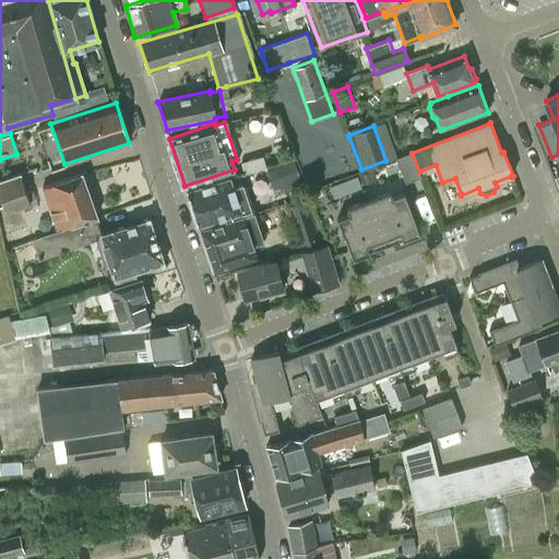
[(419,171),(412,153),(396,158),(405,183),(420,177),(419,171)]
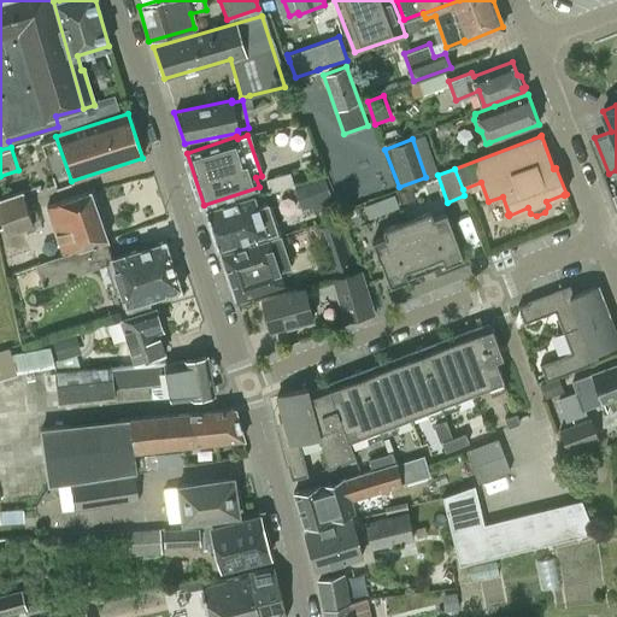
[(289,172),(266,178),(270,191),(293,184),(289,172)]
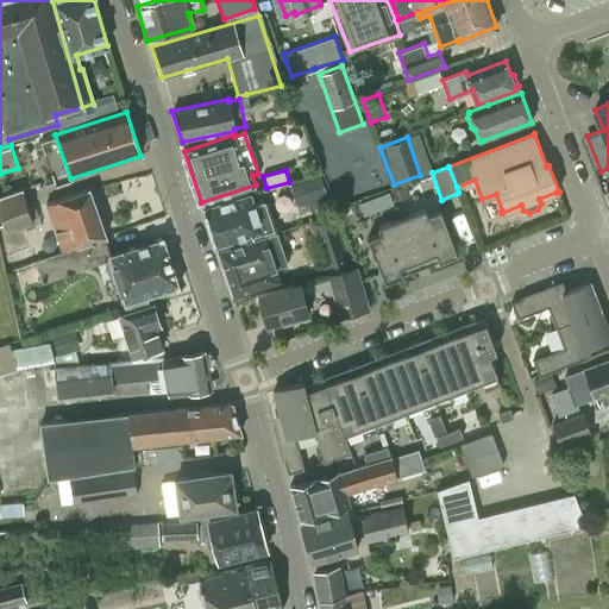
[(299,182),(308,211),(330,203),(319,175),(299,182)]
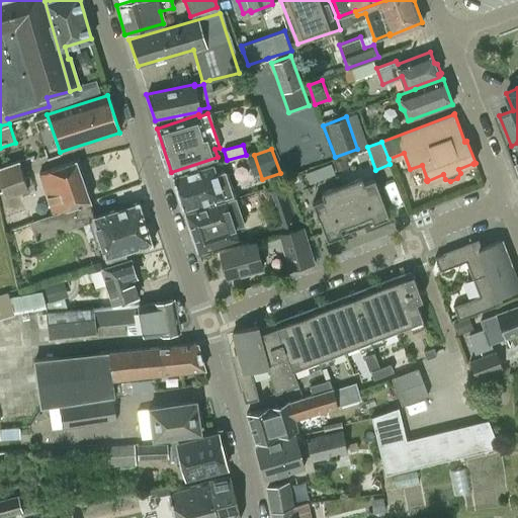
[(17,161),(0,166),(0,180),(5,194),(26,186),(17,161)]
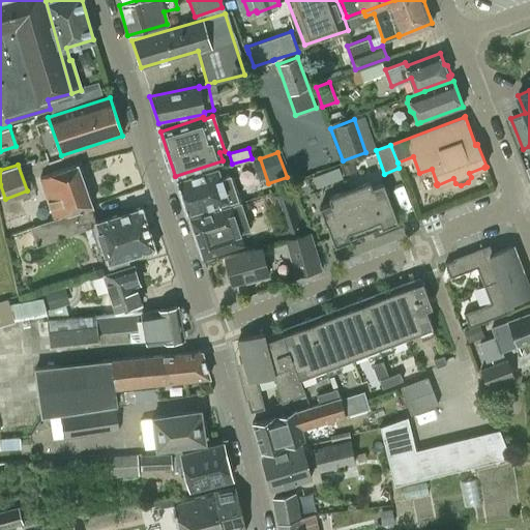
[(67,212),(90,205),(77,165),(38,176),(53,216),(66,211),(67,212)]
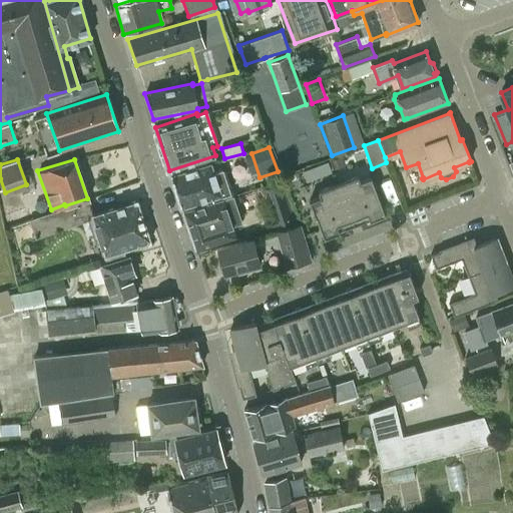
[(180,208),(228,193),(221,169),(213,171),(210,162),(170,174),(180,208)]
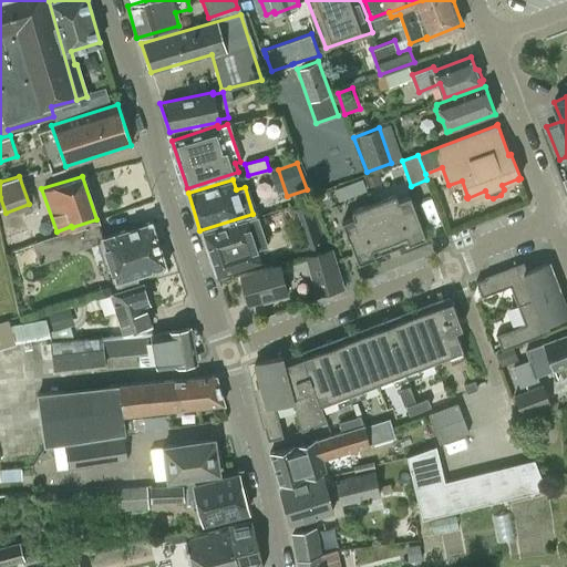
[(359,263),(425,237),(410,196),(398,200),(395,194),(352,210),(354,217),(342,222),(359,263)]
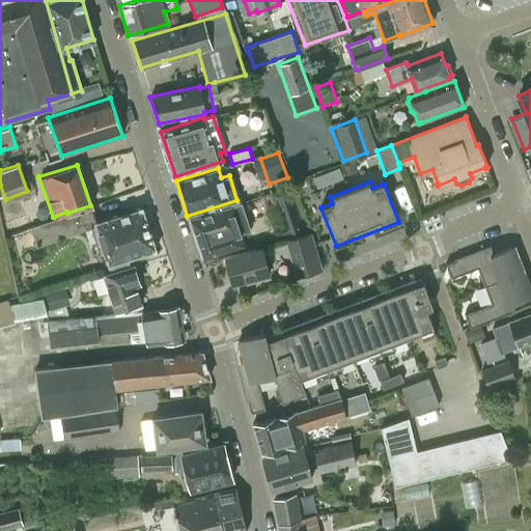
[(241,202),(231,205),(189,220),(201,258),(244,245),(240,232),(250,229),(241,202)]
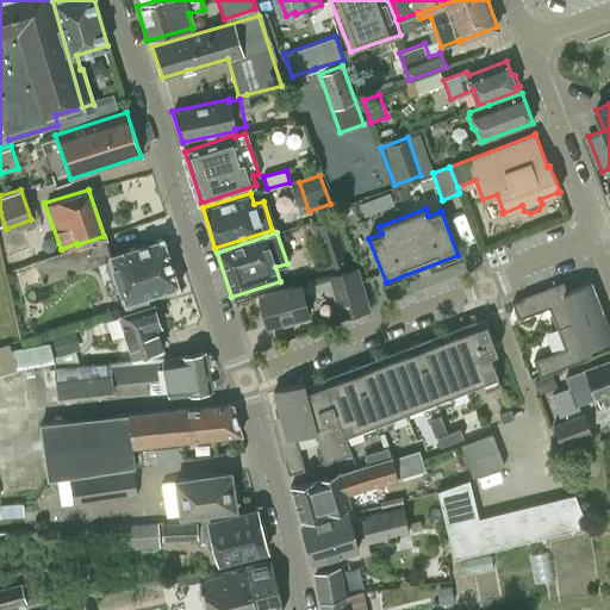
[(36,262),(43,281),(112,259),(111,256),(114,254),(107,235),(104,236),(62,250),(36,262)]
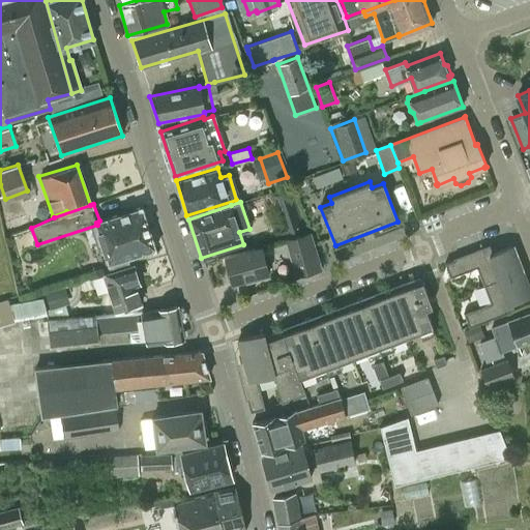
[(97,225),(112,271),(130,265),(128,260),(156,249),(141,206),(99,221),(96,223),(97,225)]
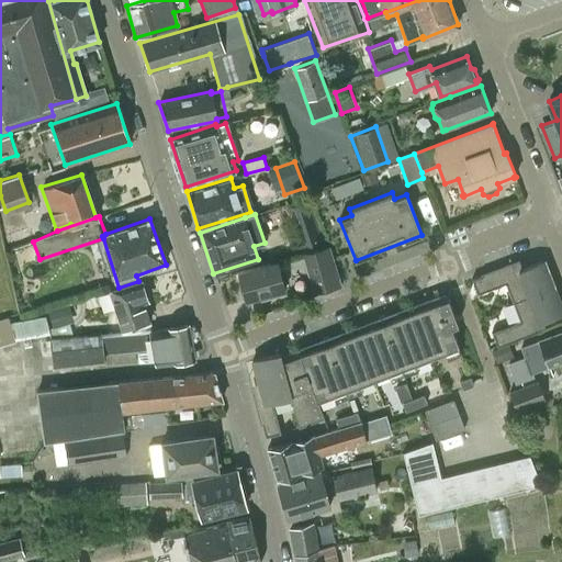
[(304,255),(315,292),(336,287),(326,249),(304,255)]
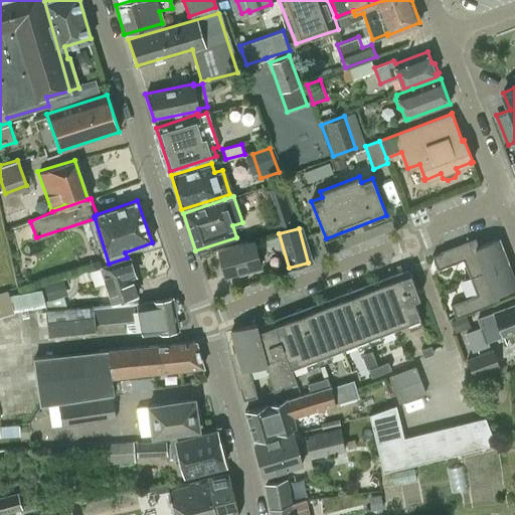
[(470,277),(508,263),(499,238),(471,249),(469,242),(433,255),(438,270),(464,260),(470,277)]
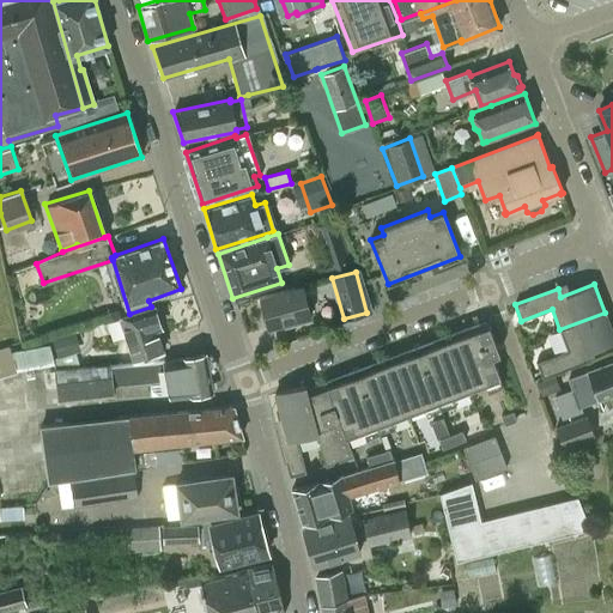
[(303,286),(260,298),(268,328),(311,317),(303,286)]
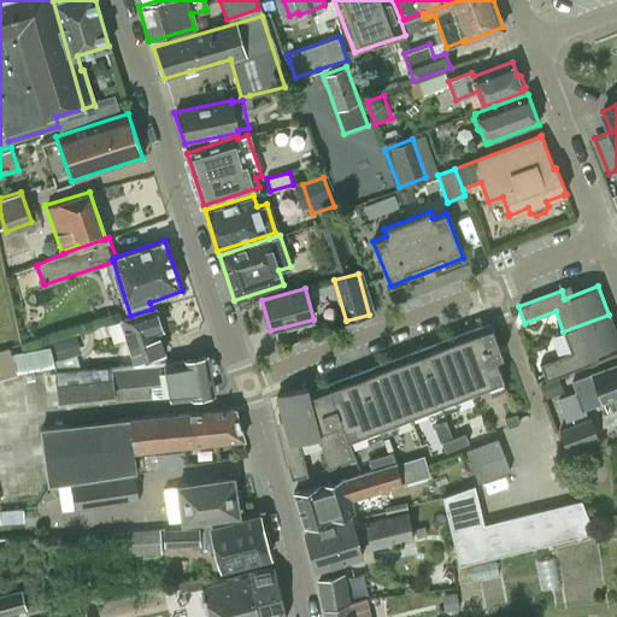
[(123,317),(136,362),(166,353),(159,330),(163,330),(162,325),(165,323),(162,311),(157,311),(156,307),(152,309),(130,316),(123,317)]
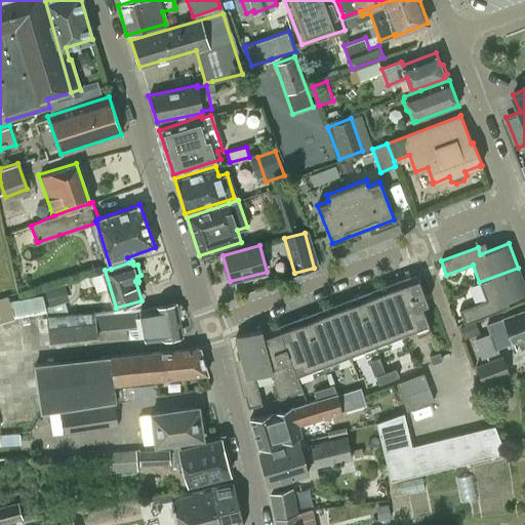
[(524,291),(524,286),(518,268),(479,282),(486,299),(459,310),(466,324),(503,309),(502,308),(501,309),(498,303),(524,291)]
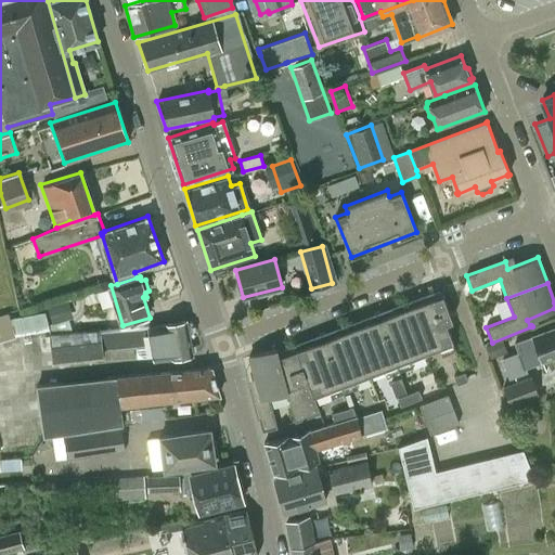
[(297,352),(279,360),(287,391),(295,423),(321,413),(314,397),(453,343),(446,323),(452,321),(449,312),(447,305),(443,297),(434,300),(407,310),(379,322),(351,332),(324,344),(297,352)]
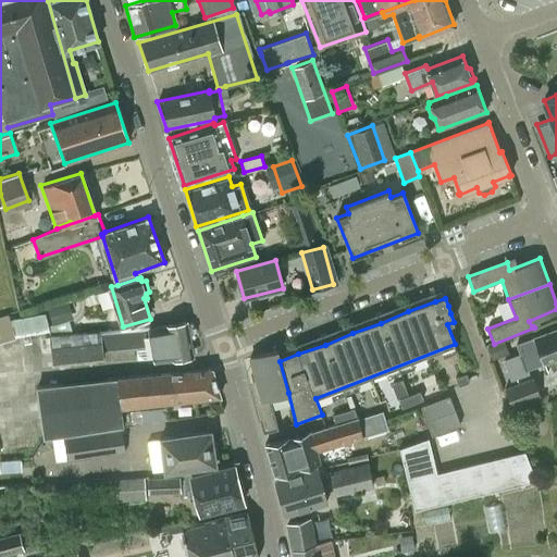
[(46,312),(10,319),(12,332),(49,324),(46,312)]
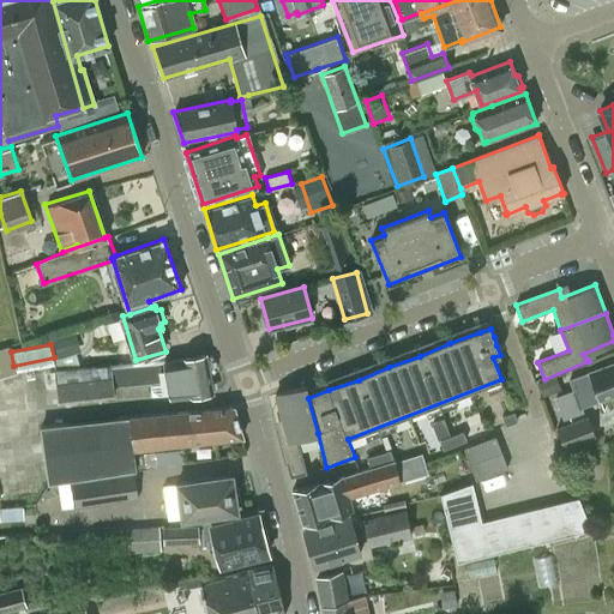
[(8,348),(0,350),(0,379),(16,375),(14,372),(8,348)]
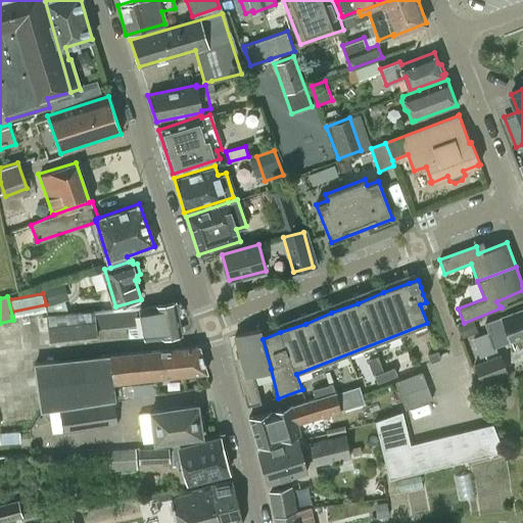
[(124,308),(95,312),(95,313),(96,324),(108,323),(114,327),(128,326),(128,330),(135,337),(144,336),(144,339),(146,338),(153,338),(181,333),(178,315),(181,313),(180,305),(177,304),(176,302),(175,300),(143,306),(139,307),(124,308)]
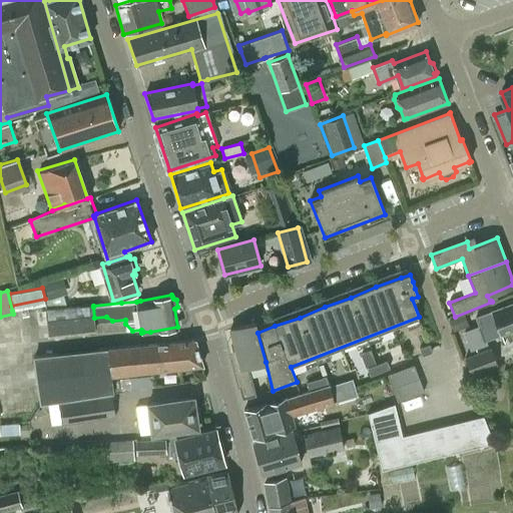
[(48,298),(45,299),(46,304),(46,308),(66,307),(62,296),(48,300),(48,298)]
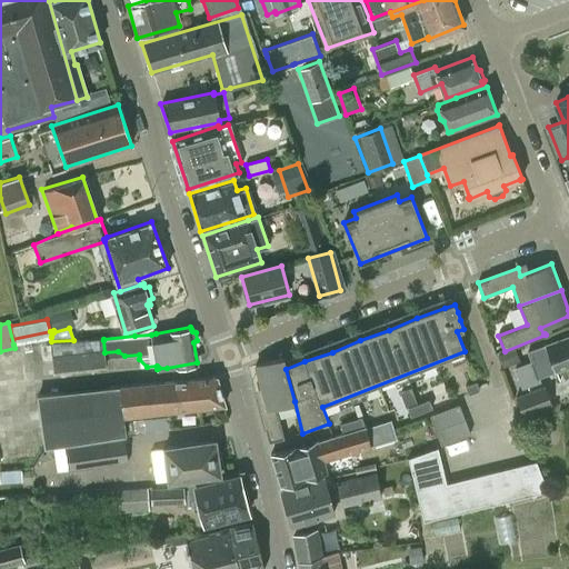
[(568,336),(529,351),(528,351),(532,362),(516,369),(522,388),(539,381),(538,378),(568,366),(568,336)]
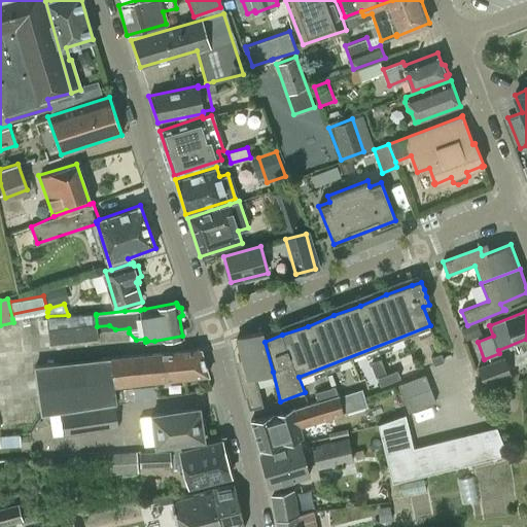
[(47,316),(46,316),(49,344),(98,339),(98,330),(97,326),(96,315),(96,314),(96,313),(68,315),(47,316)]
